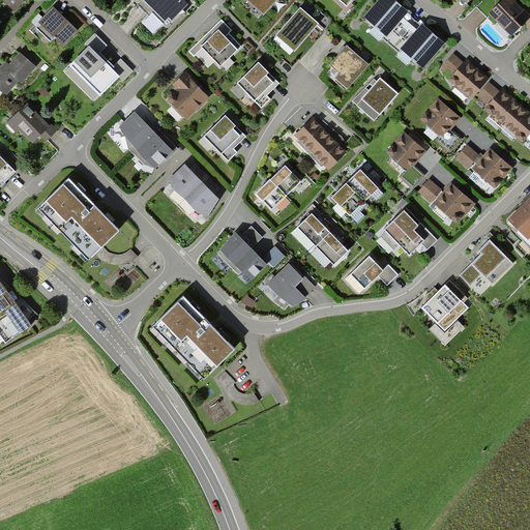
[(0,0),(15,12),(25,0),(0,0)]
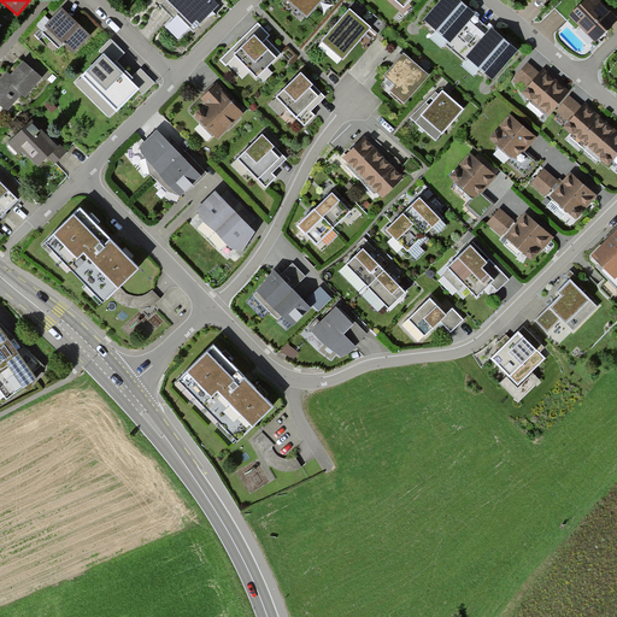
[(166,0),(195,27),(217,5),(212,0),(166,0)]
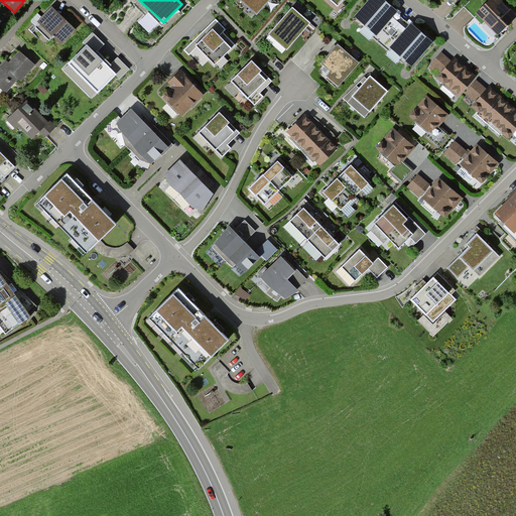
[(267,0),(241,0),(256,13),(267,0)]
